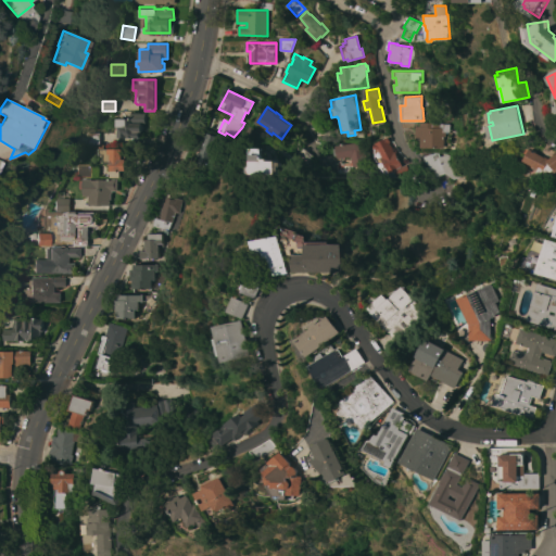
[(125,118),(125,119),(128,119),(128,117),(129,117),(129,113),(144,113),(144,124),(141,124),(141,133),(139,133),(139,137),(116,137),(116,126),(114,126),(114,118),(125,118)]
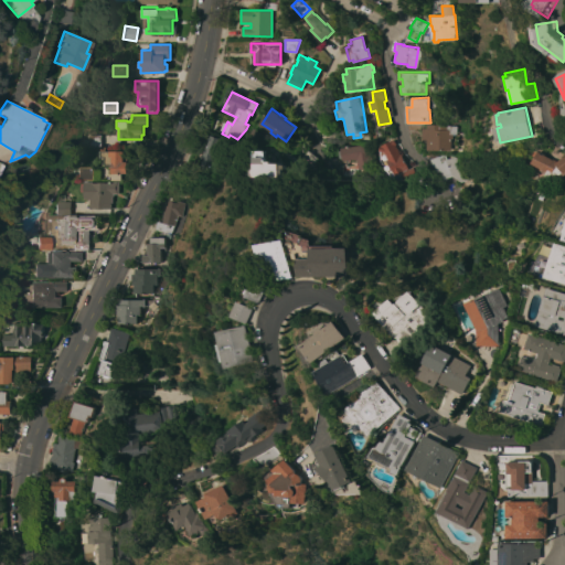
[(429,149),(427,149),(427,139),(424,139),(424,128),(429,128),(429,125),(447,125),(447,126),(461,126),(461,134),(454,134),(454,138),(451,138),(452,150),(429,150),(429,149)]
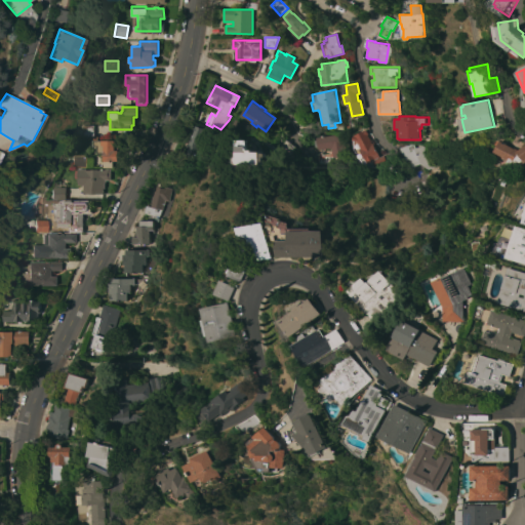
[(239,119),(246,124),(239,134),(232,129),(239,119)]
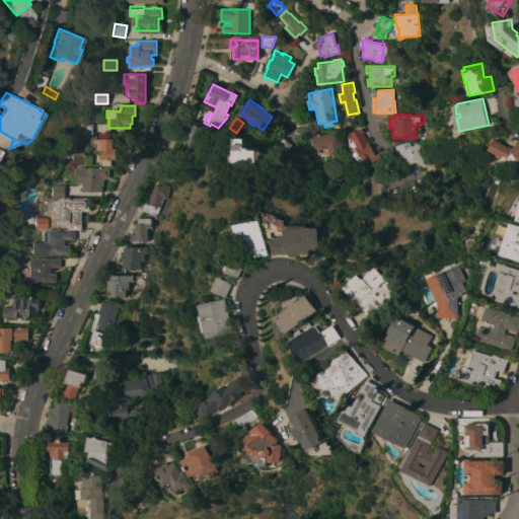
[(81,134),(81,123),(91,122),(92,134),(81,134)]
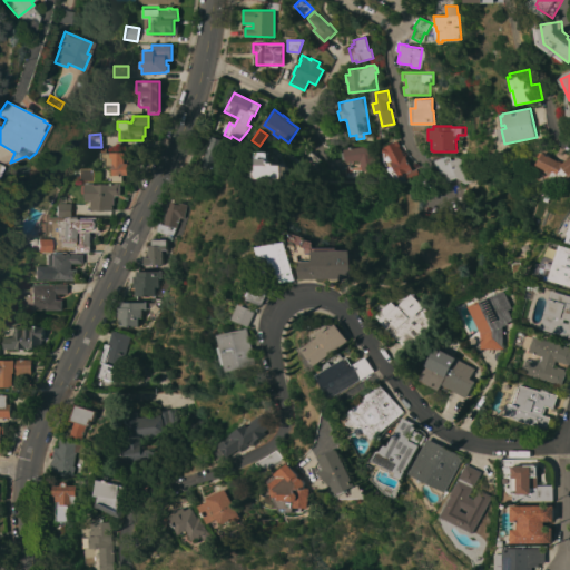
[(210,169),(200,165),(210,141),(208,140),(209,138),(212,139),(213,136),(222,139),(210,169)]
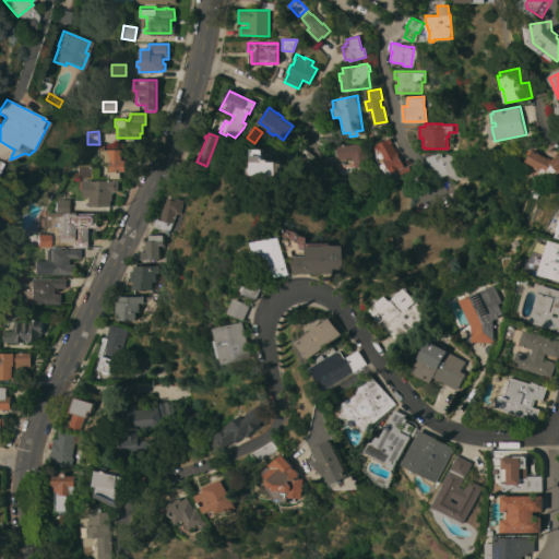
[(390,173),(384,176),(377,158),(377,149),(376,149),(378,143),(390,138),(392,143),(392,144),(396,153),(397,152),(404,167),(408,165),(412,171),(402,177),(399,170),(391,174),(390,173)]
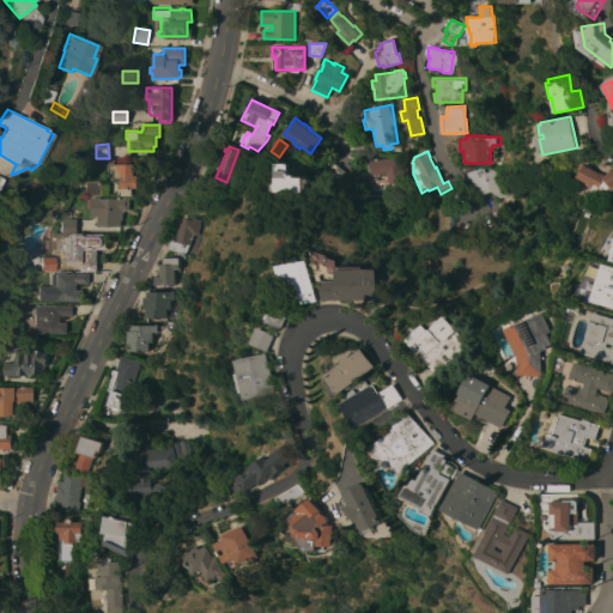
[(370,161),(400,156),(401,170),(371,174),(371,171),(368,171),(366,164),(370,163),(370,161)]
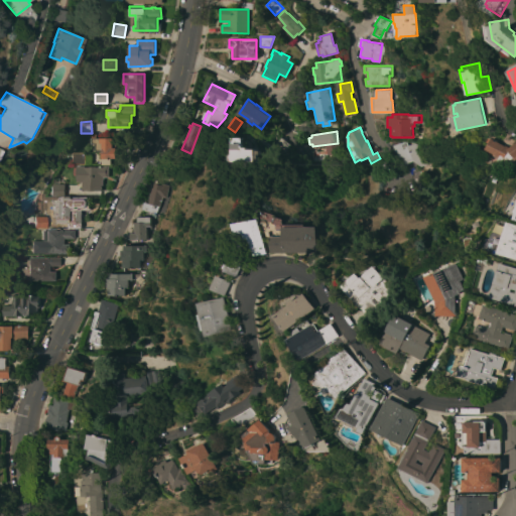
[(102,163),(102,150),(94,150),(94,144),(90,144),(90,138),(92,138),(92,134),(110,134),(110,148),(111,148),(111,163),(102,163)]
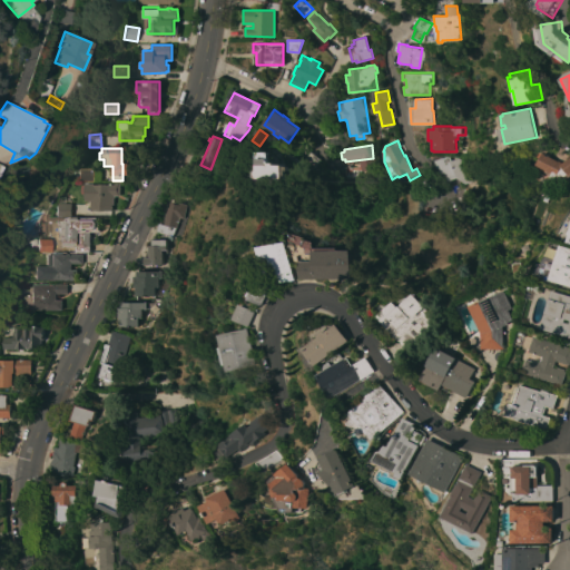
[(272,151),(272,163),(278,163),(277,165),(285,165),(285,166),(291,166),(291,170),(285,170),(285,178),(261,178),(261,176),(258,178),(257,176),(257,172),(259,168),(261,170),(261,151),(272,151)]
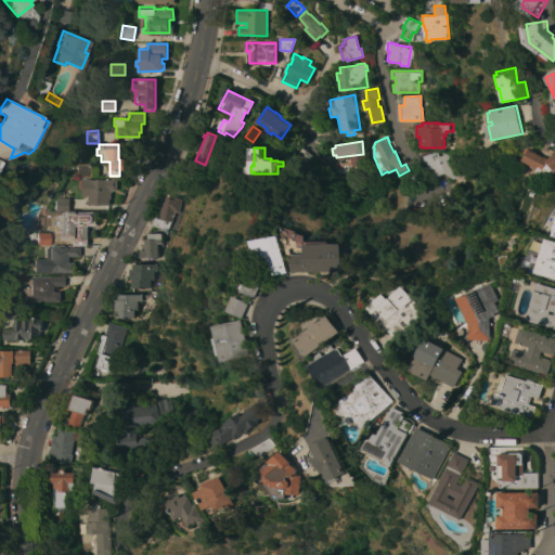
[(554,169),(550,175),(549,172),(545,170),(544,172),(541,170),(539,175),(534,172),(537,168),(536,168),(533,170),(529,168),(531,165),(528,164),(525,163),(525,162),(523,160),(529,149),(543,157),(544,156),(547,158),(554,151),(554,169)]
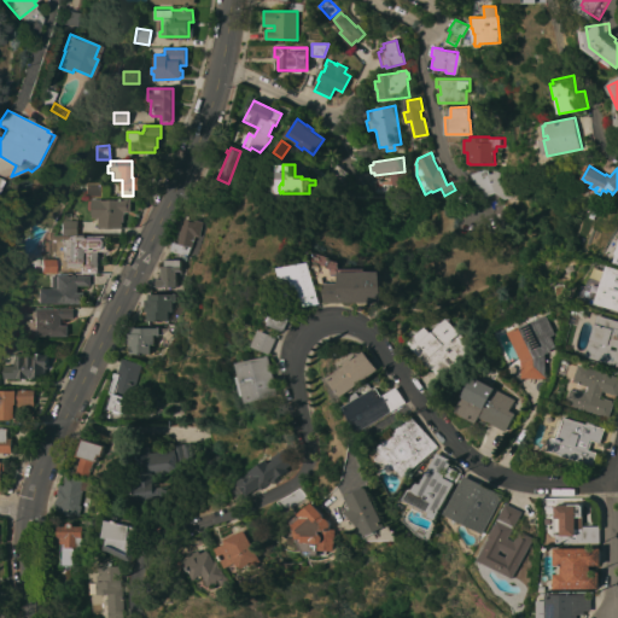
[(478,198),(471,174),(487,168),(489,174),(497,172),(500,178),(506,176),(507,180),(508,180),(511,187),(495,193),(494,192),(485,196),(478,198)]
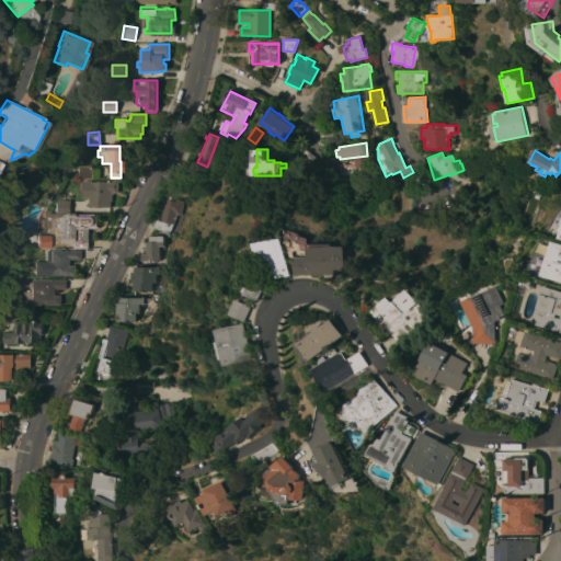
[(339,164),(358,164),(359,174),(339,174),(339,164)]
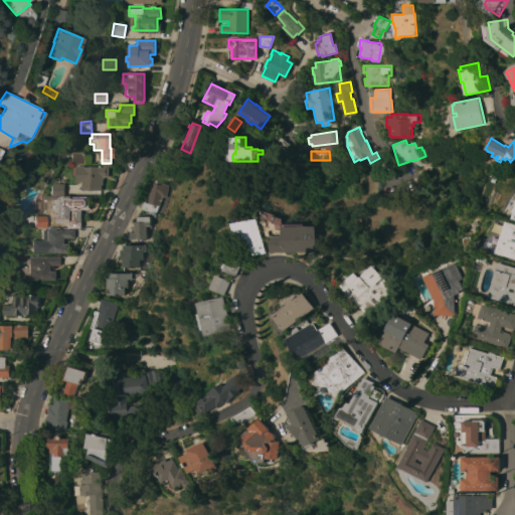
[(75,165),(82,165),(82,167),(99,166),(99,165),(102,165),(102,166),(108,166),(108,176),(104,176),(104,183),(101,183),(101,190),(81,190),(81,181),(75,181),(75,165)]
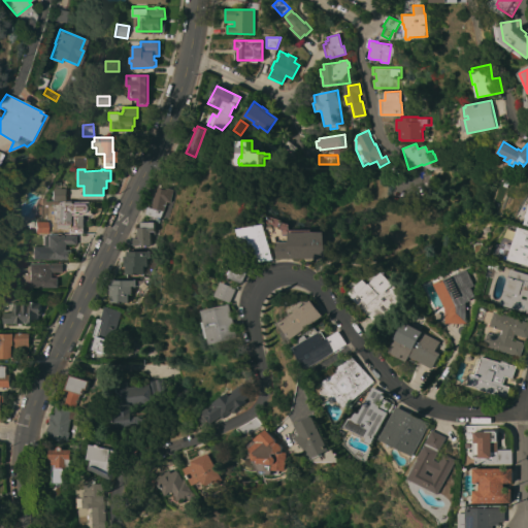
[(28,179),(21,183),(18,176),(28,171),(32,174),(28,179)]
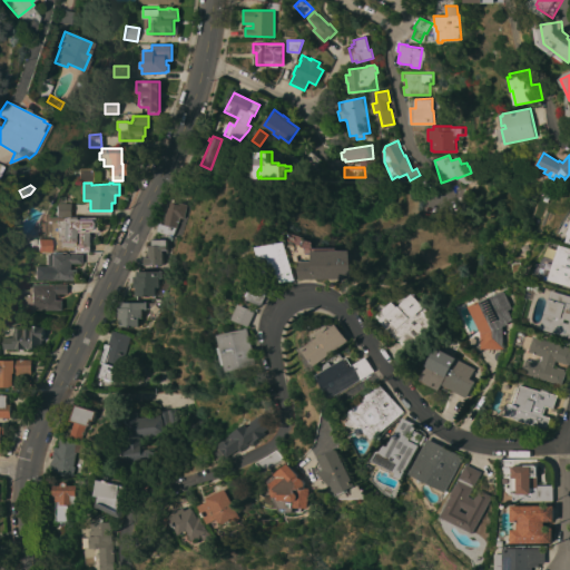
[(187,206),(184,219),(178,217),(176,227),(173,235),(157,232),(159,223),(160,224),(163,216),(165,217),(167,206),(168,202),(178,204),(178,203),(187,205),(187,206)]
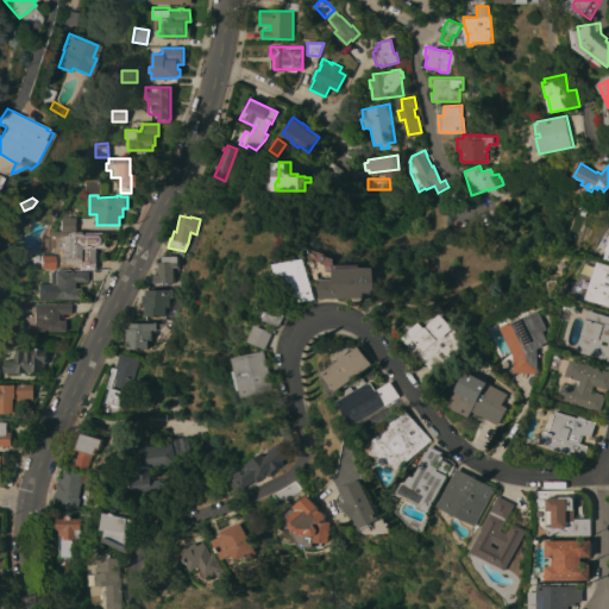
[(75,231),(61,231),(61,217),(75,217),(75,231)]
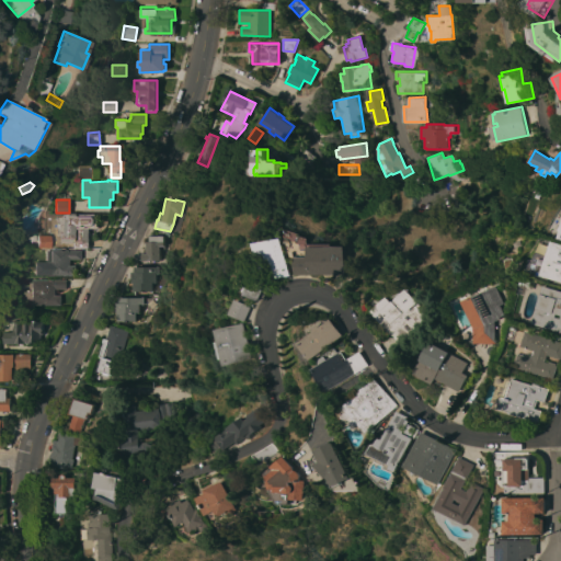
[(90,226),(90,231),(88,231),(89,247),(73,248),(73,242),(67,242),(67,241),(63,241),(63,236),(59,236),(59,232),(61,232),(60,216),(67,216),(67,215),(78,215),(78,216),(94,216),(94,225),(90,226)]
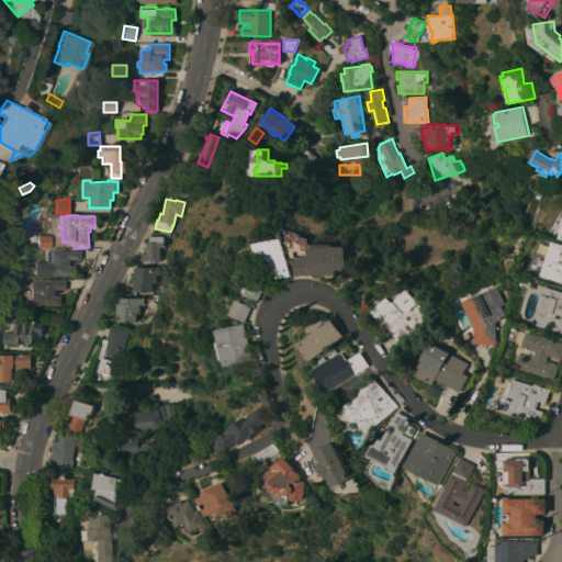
[(51,235),(52,247),(38,248),(37,236),(38,236),(51,235)]
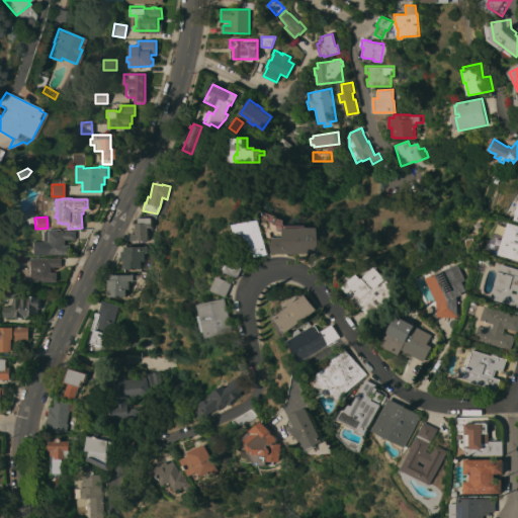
[(131,241),(131,234),(136,234),(136,229),(135,229),(135,224),(137,223),(137,218),(150,218),(150,227),(149,227),(149,229),(147,230),(147,227),(145,227),(145,240),(131,241)]
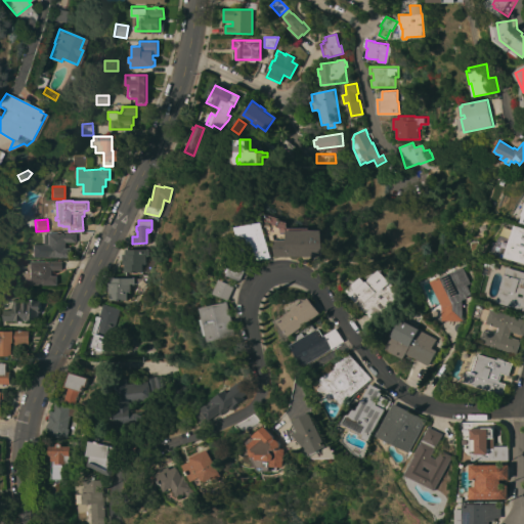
[(282,227),(280,226),(282,220),(290,222),(290,228),(309,227),(309,230),(322,230),(323,256),(276,256),(276,239),(288,239),(288,236),(290,236),(290,232),(282,232),(282,227)]
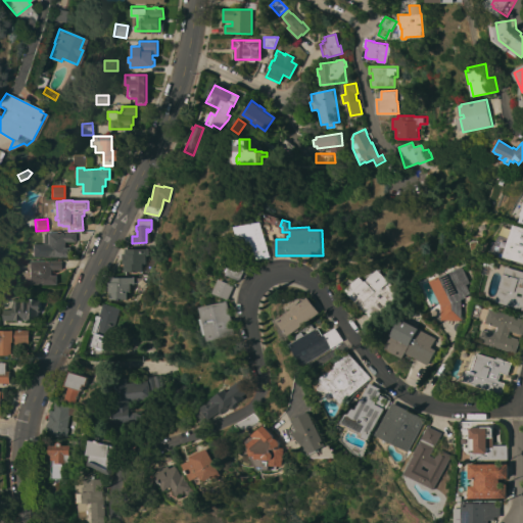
[(267,222),(273,256),(247,262),(240,227),(267,222)]
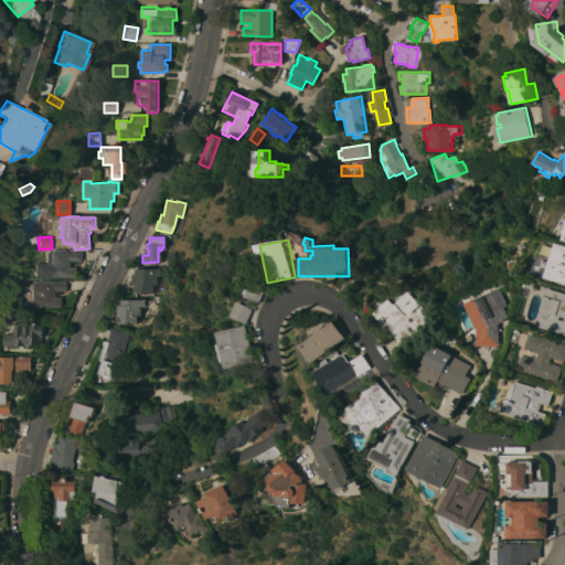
[(564,246),(564,283),(546,277),(546,276),(545,275),(548,265),(547,265),(551,255),(553,255),(556,244),(564,246)]
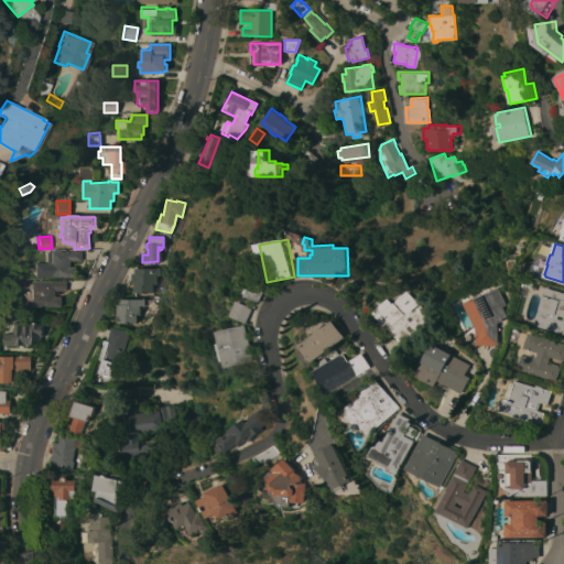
[(76,275),(46,277),(46,251),(82,251),(82,260),(69,260),(69,267),(76,267),(76,275)]
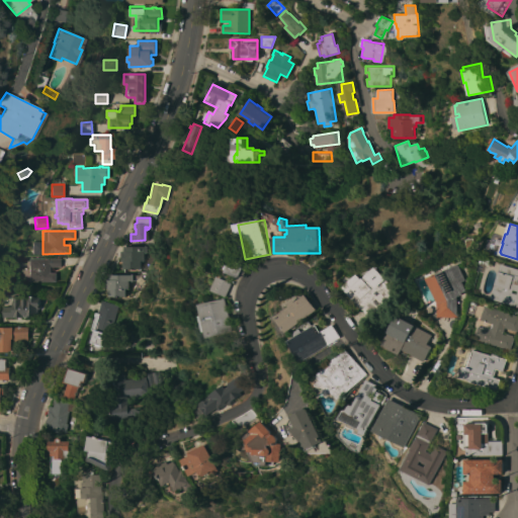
[(153,246),(153,254),(145,271),(139,271),(148,252),(145,252),(145,253),(143,253),(143,261),(139,261),(139,269),(122,269),(122,261),(121,261),(121,251),(123,251),(123,246),(143,246),(153,246)]
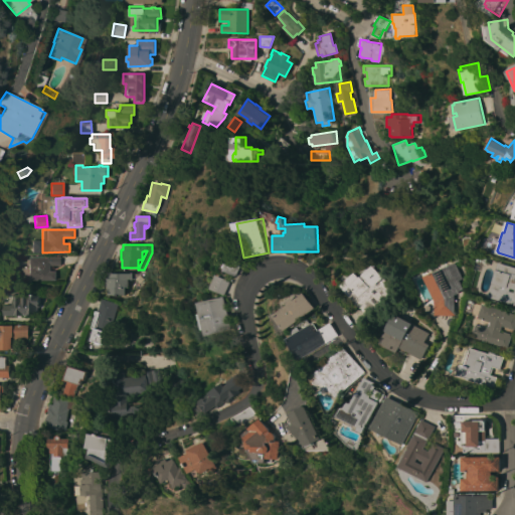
[(225,271),(232,255),(244,262),(238,276),(225,271)]
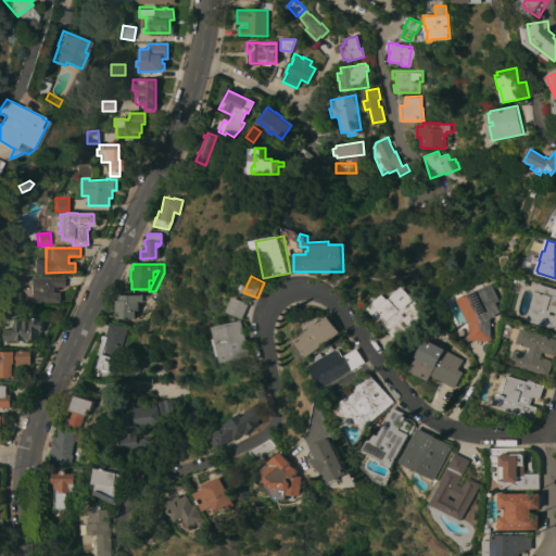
[(65,286),(54,286),(54,293),(61,293),(61,302),(32,302),(32,277),(65,277),(65,286)]
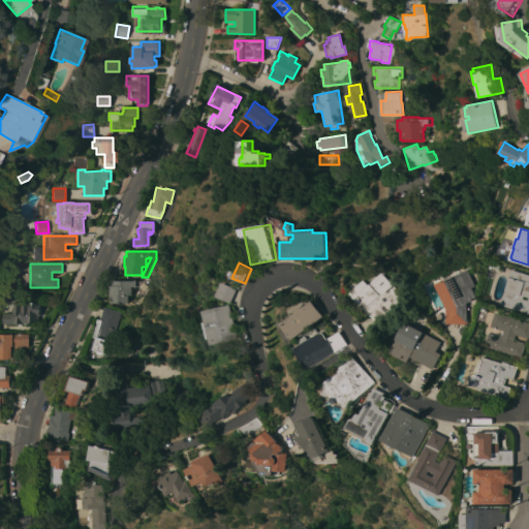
[(446,323),(446,309),(444,305),(436,283),(468,270),(475,285),(472,287),(475,296),(471,298),(472,301),(466,303),(466,318),(468,318),(468,324),(446,323)]
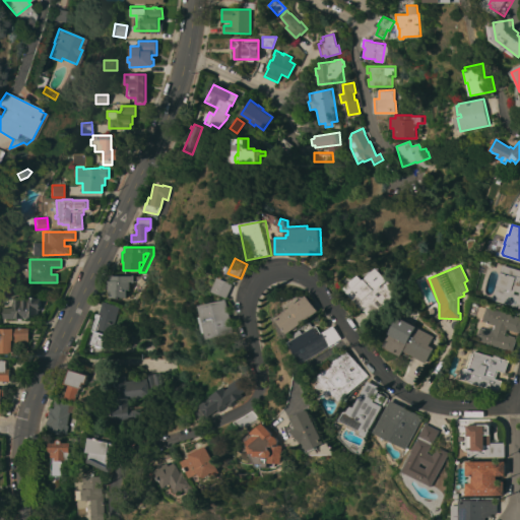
[(519,308),(493,300),(504,265),(519,270),(519,308)]
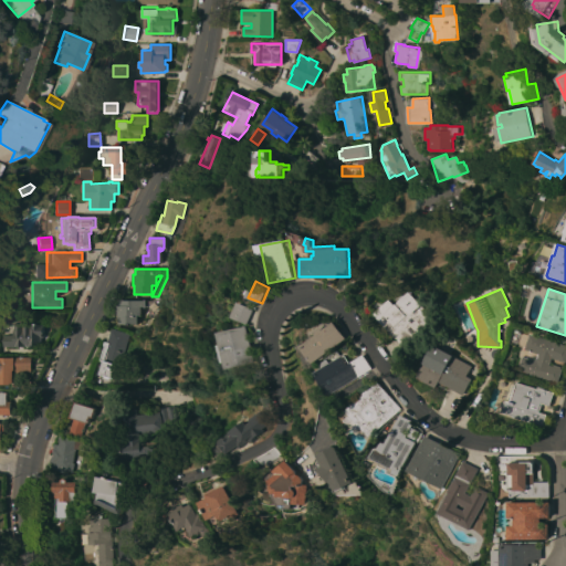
[(390,300),(396,305),(411,291),(423,305),(420,307),(432,323),(404,348),(374,313),(390,300)]
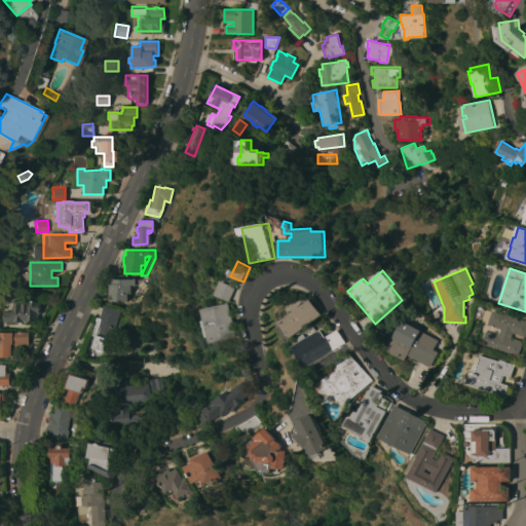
[(111,284),(111,278),(136,278),(135,283),(140,285),(143,276),(148,276),(146,287),(139,300),(136,299),(139,294),(137,293),(139,287),(134,285),(134,286),(129,286),(129,293),(126,293),(126,301),(110,301),(110,293),(109,293),(109,284),(111,284)]
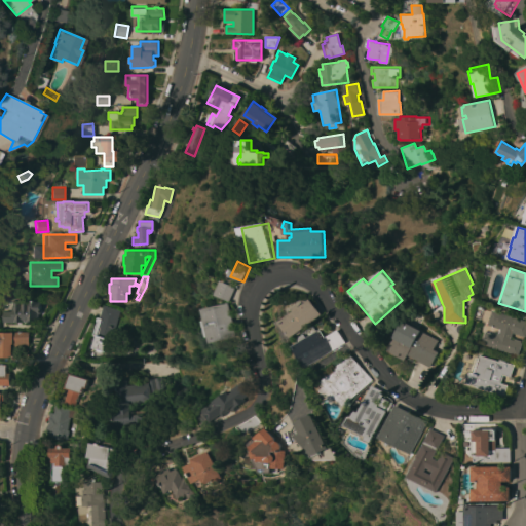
[(232,301),(218,295),(224,280),(238,287),(232,301)]
